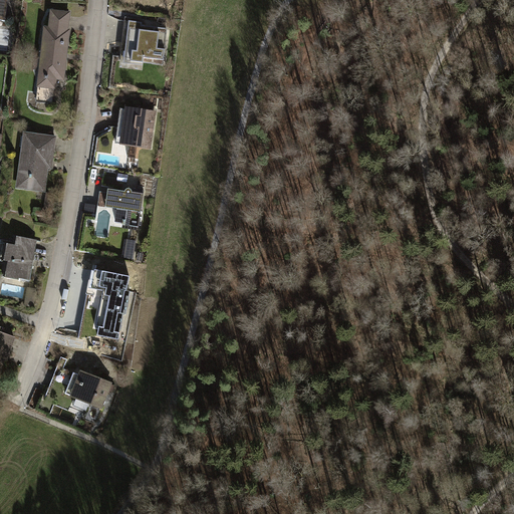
[(68,13),(52,12),(50,29),(47,29),(45,44),(43,44),(41,62),(43,62),(42,75),(40,75),(37,102),(53,103),(55,78),(63,78),(68,31),(67,31),(68,13)]
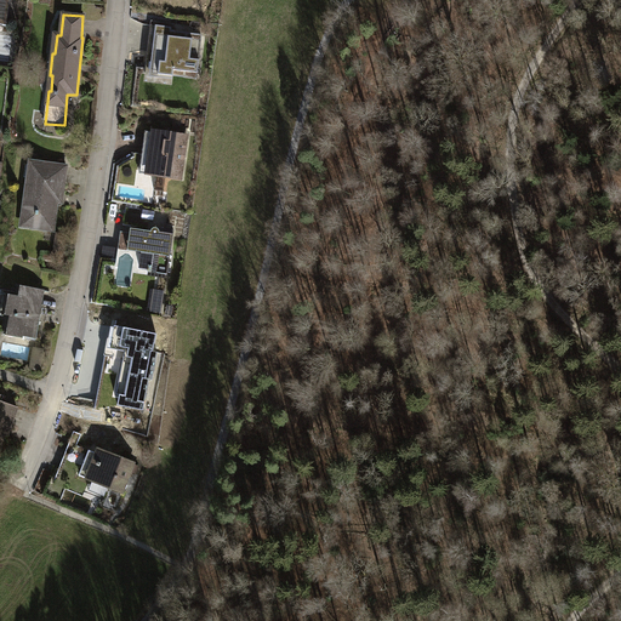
[(153,51),(155,26),(151,24),(146,62),(157,63),(158,52),(153,51)]
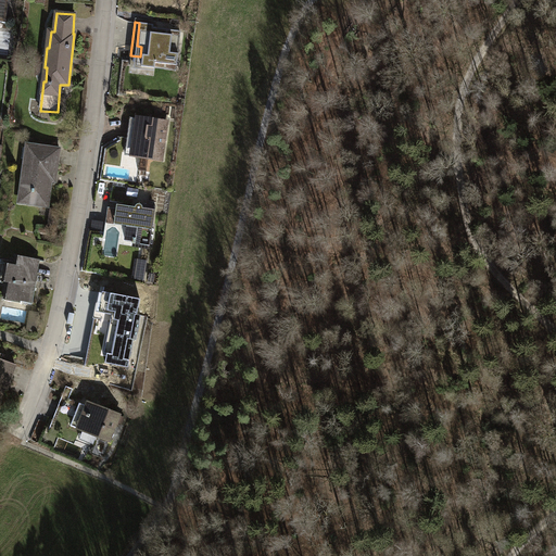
[(139,23),(137,46),(141,47),(140,57),(130,55),(129,64),(139,65),(139,66),(154,68),(155,63),(177,65),(180,33),(161,30),(161,33),(154,32),(155,25),(139,23)]
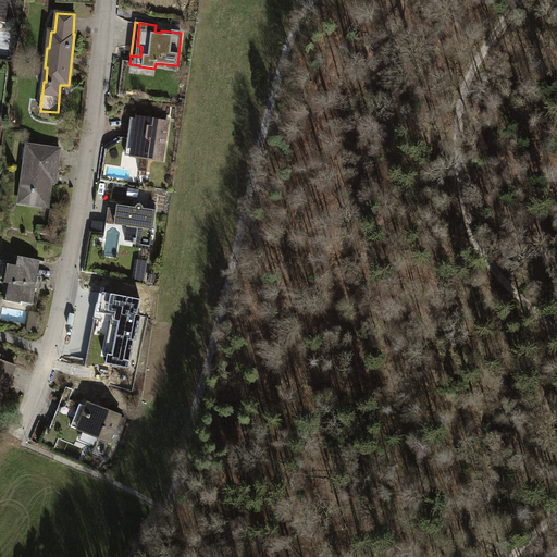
[(155,121),(131,118),(125,152),(148,156),(148,153),(162,155),(166,124),(161,124),(160,124),(160,125),(157,124),(157,123),(156,122),(155,121)]
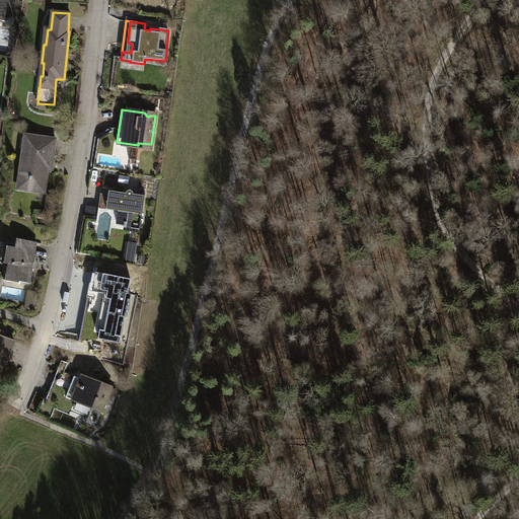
[(56,140),(25,136),(19,179),(25,179),(24,190),(44,192),(48,168),(50,153),(54,153),(56,140)]
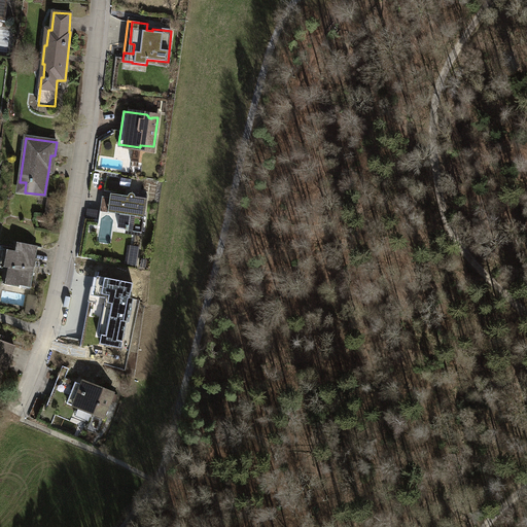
[(123,178),(107,176),(105,191),(120,194),(123,178)]
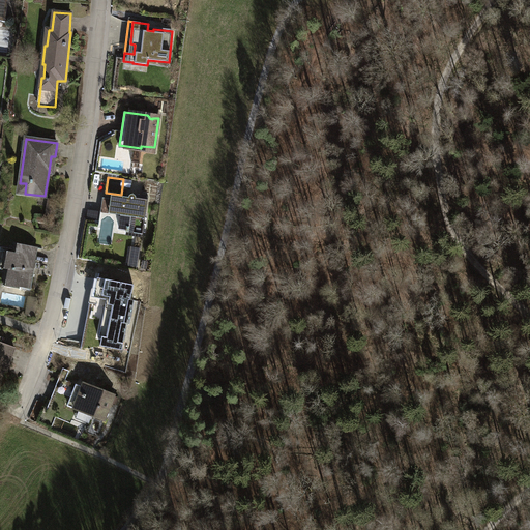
[(129,197),(129,198),(111,195),(111,199),(102,198),(100,212),(121,215),(119,229),(126,230),(126,232),(142,234),(148,197),(133,195),(130,195),(129,196),(129,197)]
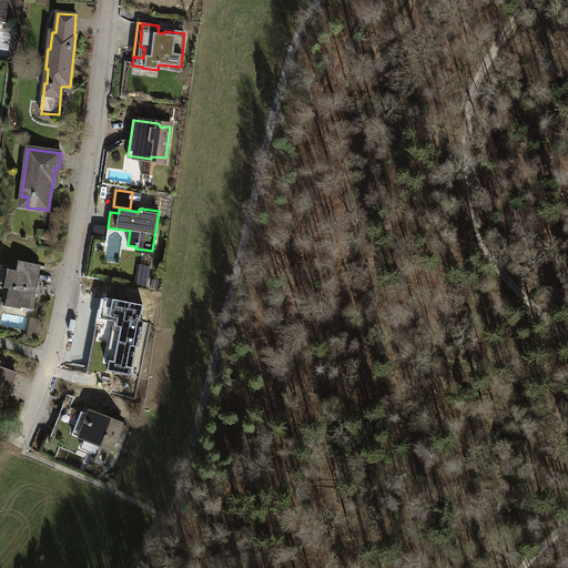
[(62,216),(51,214),(48,239),(52,239),(52,242),(58,243),(62,216)]
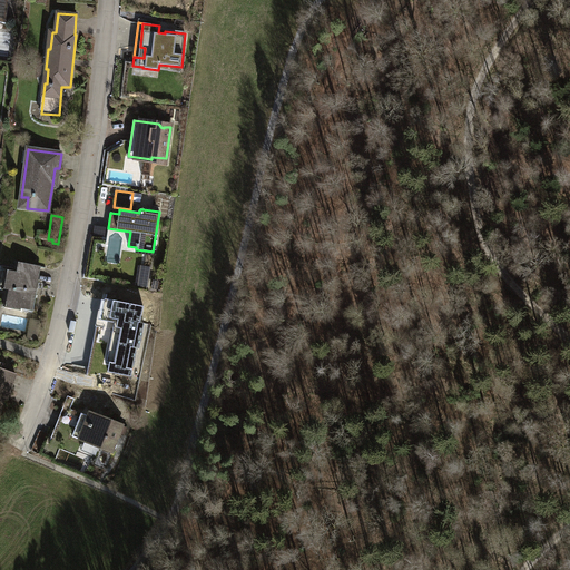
[(35,266),(17,263),(15,272),(7,271),(3,288),(7,290),(5,303),(21,306),(21,308),(33,311),(37,294),(33,294),(36,282),(32,281),(35,266)]
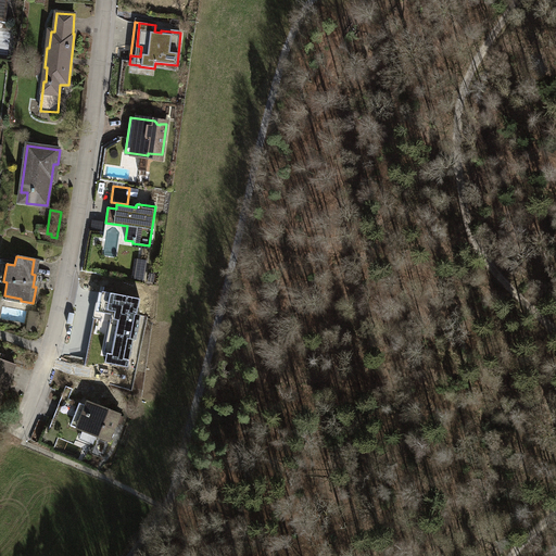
[(137,258),(135,273),(144,274),(147,261),(137,258)]
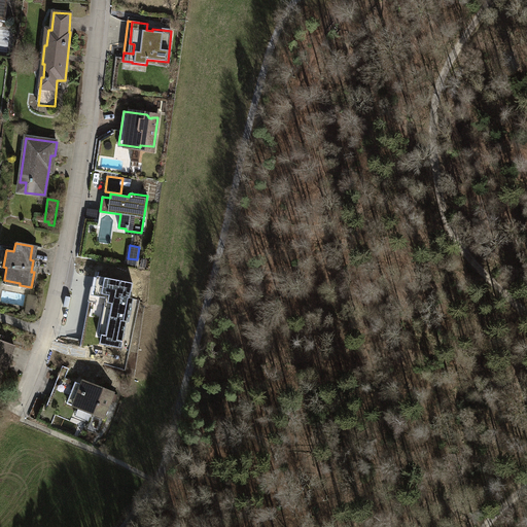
[(95,292),(97,278),(93,277),(89,302),(108,306),(110,295),(95,292)]
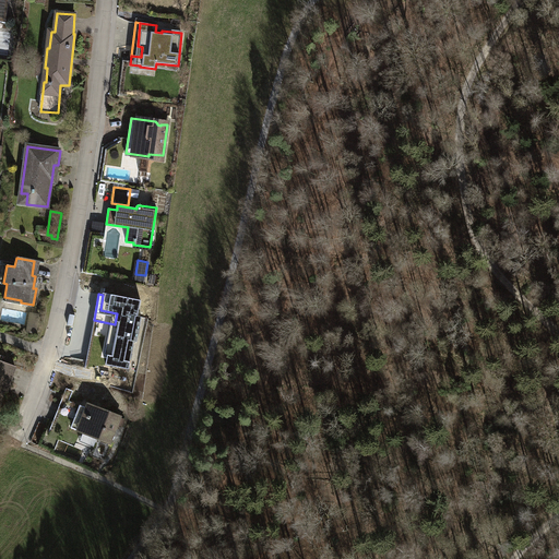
[(140,301),(104,294),(103,295),(100,310),(117,313),(115,324),(107,365),(122,367),(122,370),(128,371),(134,341),(137,341),(141,318),(138,317),(140,301)]
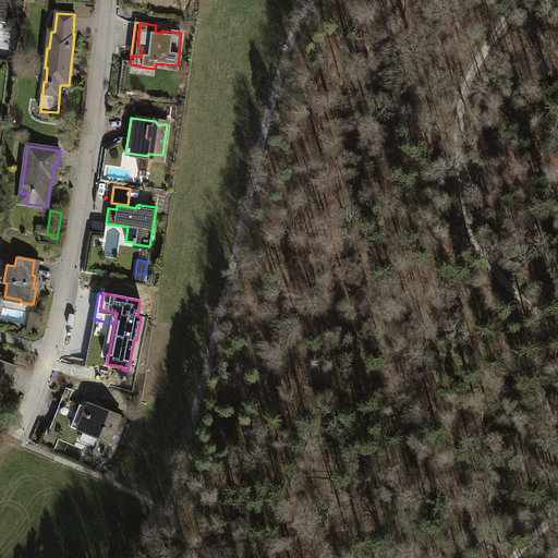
[(39,314),(31,313),(27,331),(36,332),(39,314)]
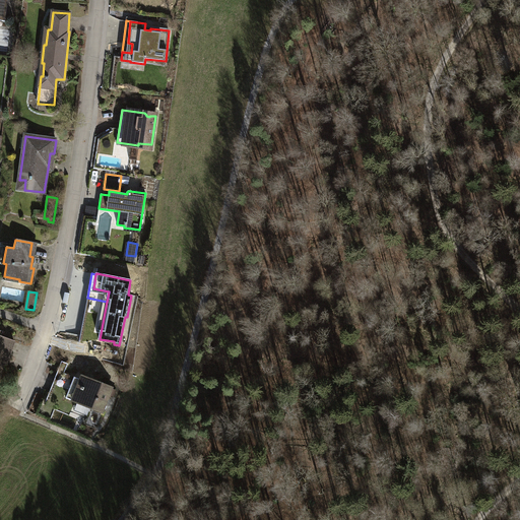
[(0,332),(1,331),(0,330),(0,373),(4,359),(7,360),(14,340),(0,335),(0,332)]
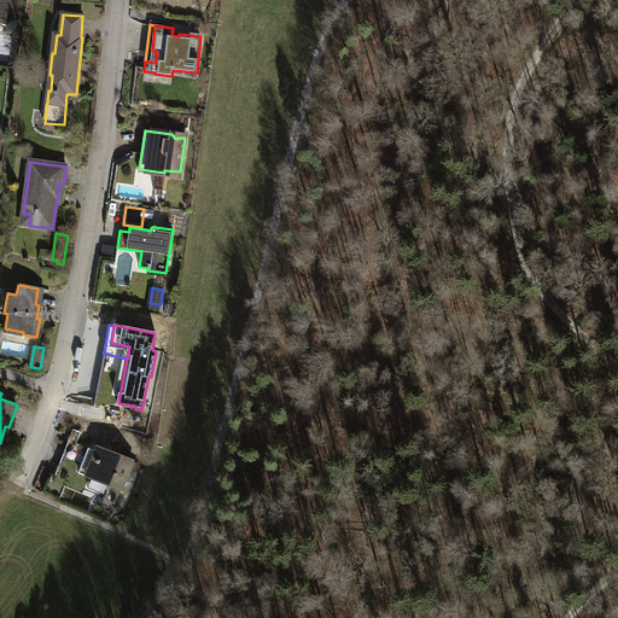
[(133,461),(103,449),(101,453),(88,448),(79,473),(92,478),(88,488),(104,494),(108,484),(121,490),(133,461)]
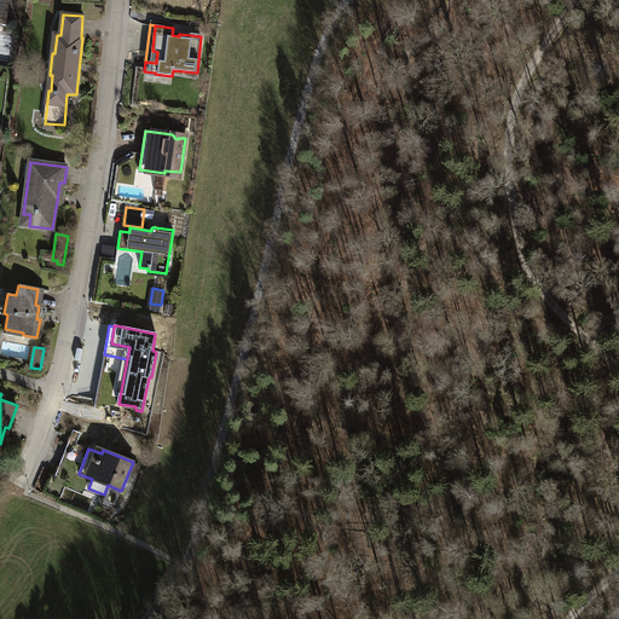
All buildings are outlined.
